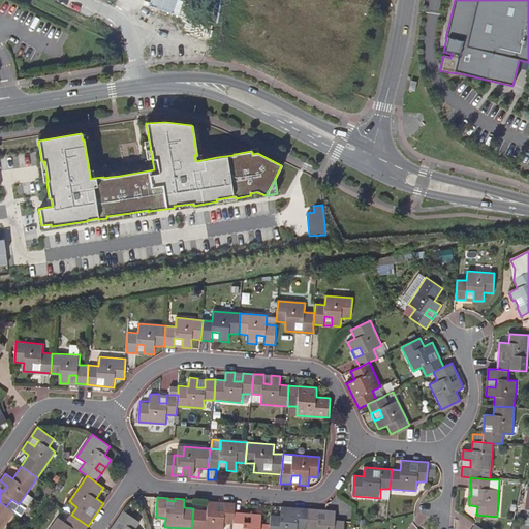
[(235,503),(224,502),(224,510),(217,510),(217,502),(208,501),(208,509),(193,508),(191,528),(196,528),(223,528),(223,522),(234,523),(235,511),(235,503)]
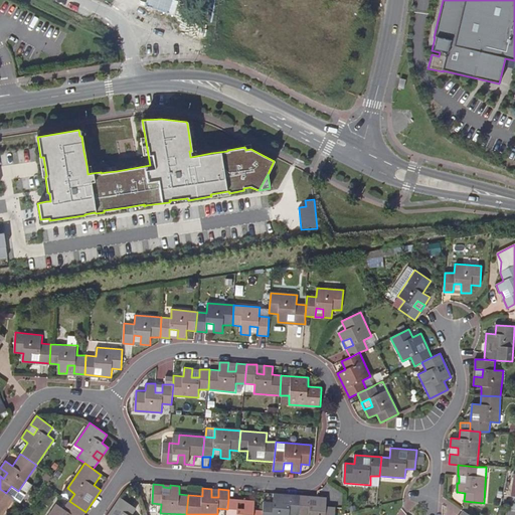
[(0,514),(1,514),(13,498),(6,493),(0,489),(0,514)]
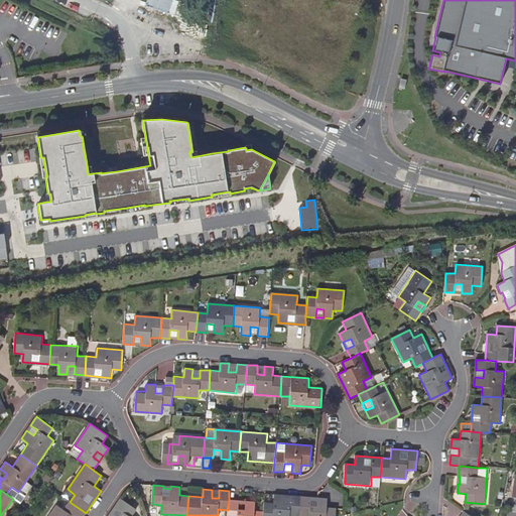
[(288,515),(289,515),(295,515),(298,515),(300,496),(296,496),(290,496),(290,504),(282,504),(283,495),(274,494),(273,503),(264,502),(264,511),(263,515),(288,515)]
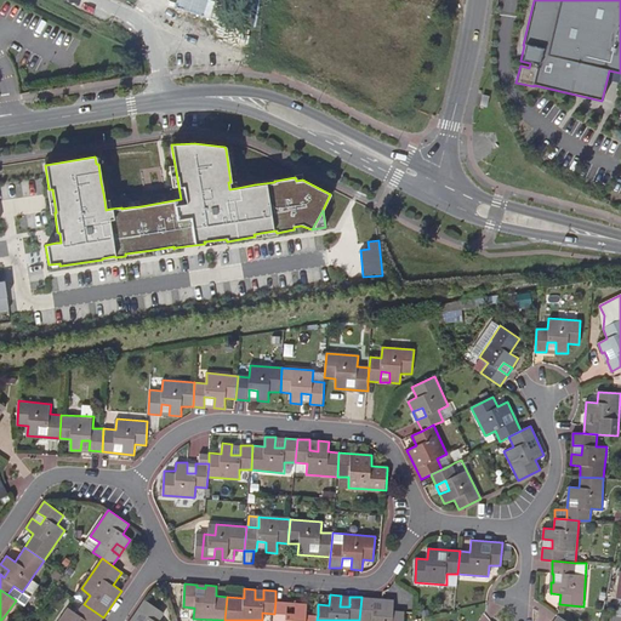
[(362,597),(359,620),(402,620),(403,610),(392,610),(393,599),(383,599),(382,609),(374,608),(374,598),(362,597)]
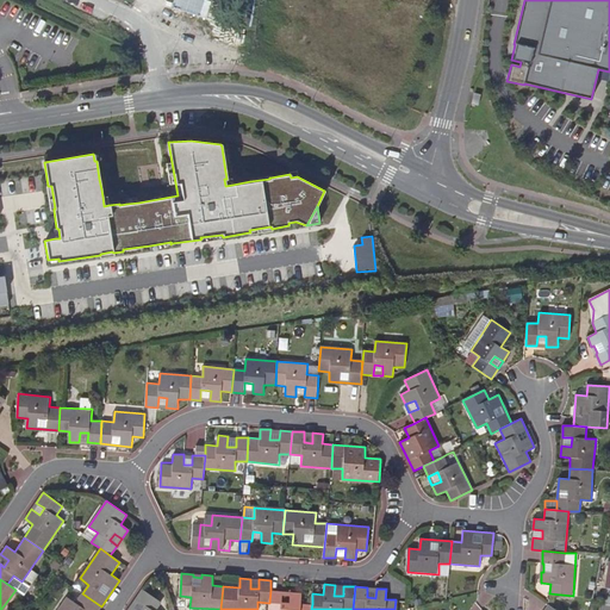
[(143,587),(128,609),(155,609),(162,602),(143,587)]
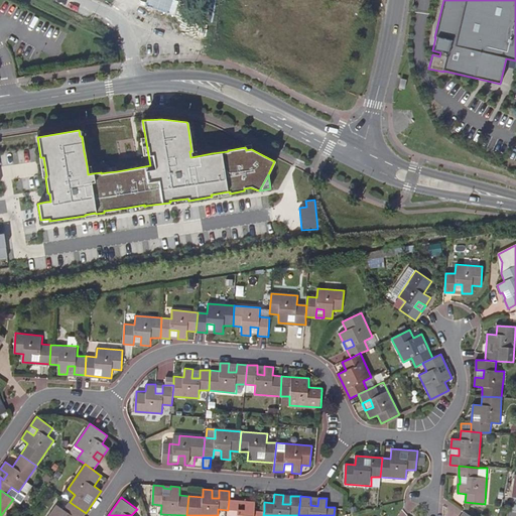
[(263,515),(264,511),(254,510),(255,501),(246,501),(246,510),(238,509),(239,500),(229,499),(228,510),(227,515),(263,515)]
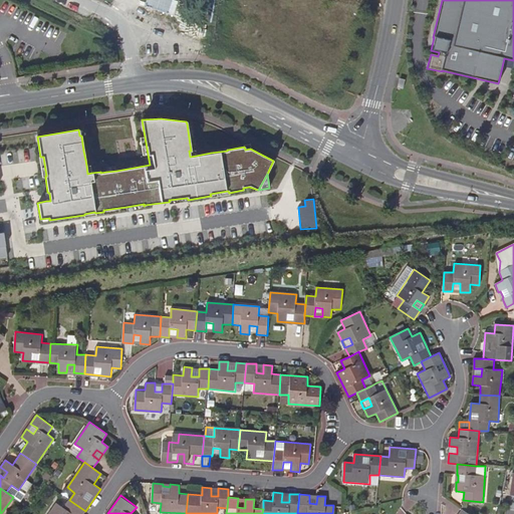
[(82,513),(85,511),(69,500),(64,508),(56,503),(48,513),(82,513)]
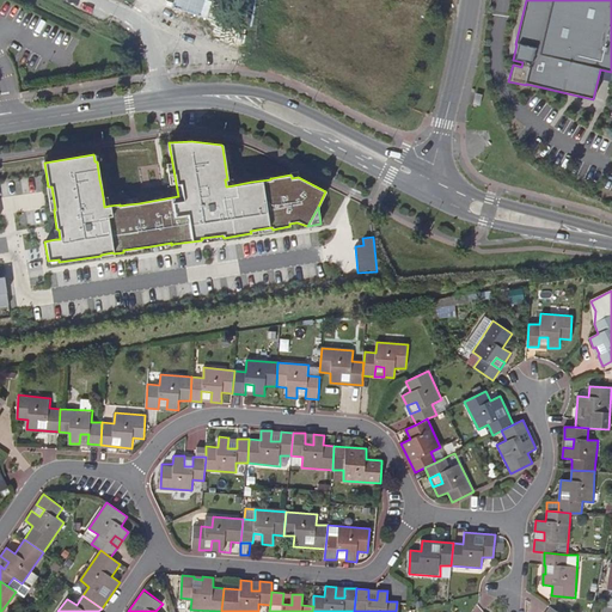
All buildings are outlined.
